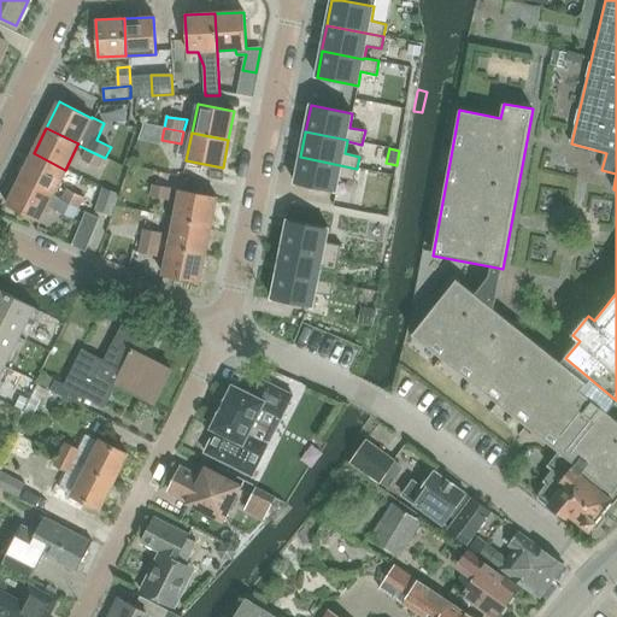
[(87,150),(82,160),(100,169),(105,158),(87,150)]
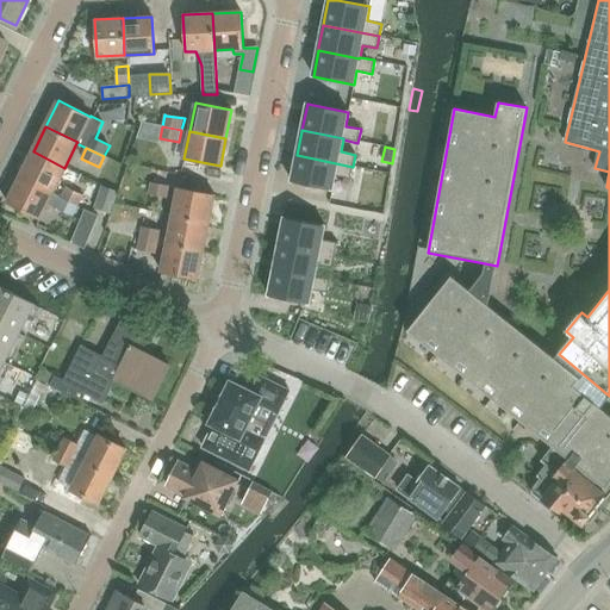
[(33,151),(20,178),(51,193),(64,168),(33,151)]
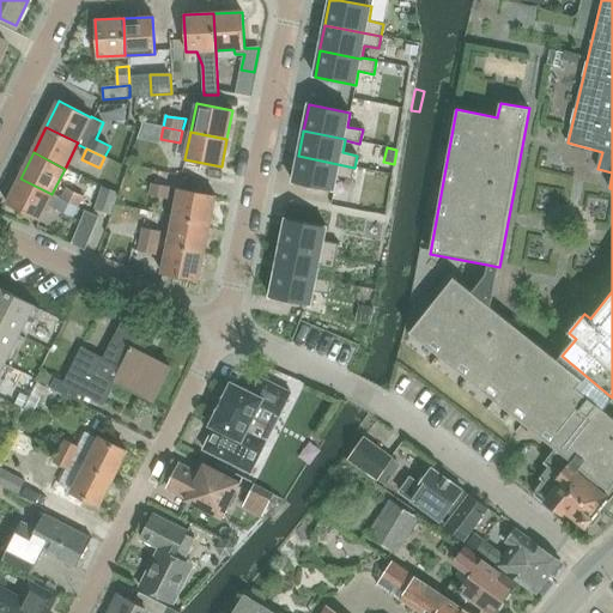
[(354,168),(298,156),(297,162),(293,182),(334,190),(337,177),(352,180),(354,168)]
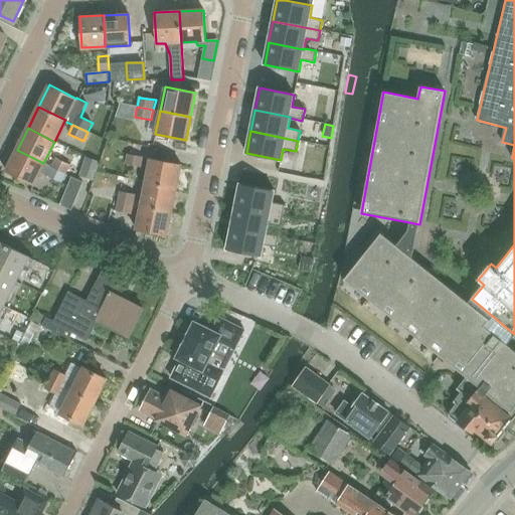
[(133,143),(133,155),(148,155),(149,143),(133,143)]
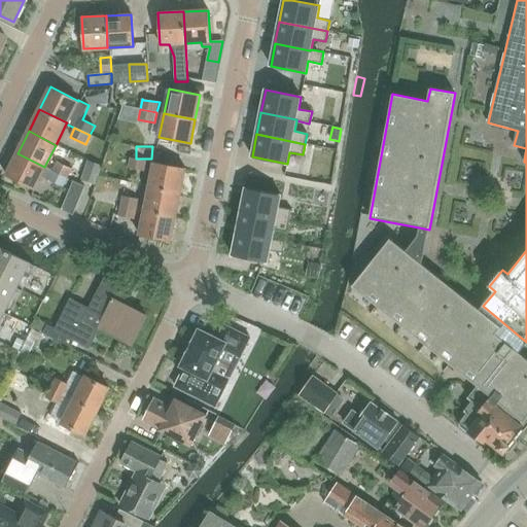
[(18,153),(6,176),(33,189),(40,176),(49,181),(54,172),(44,167),(18,153)]
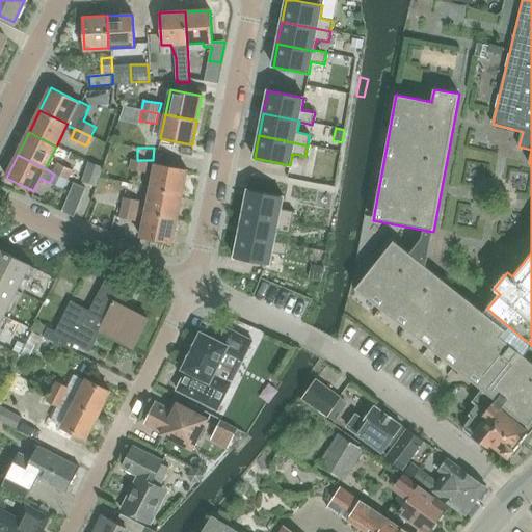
[(130,170),(147,173),(149,163),(132,160),(130,170)]
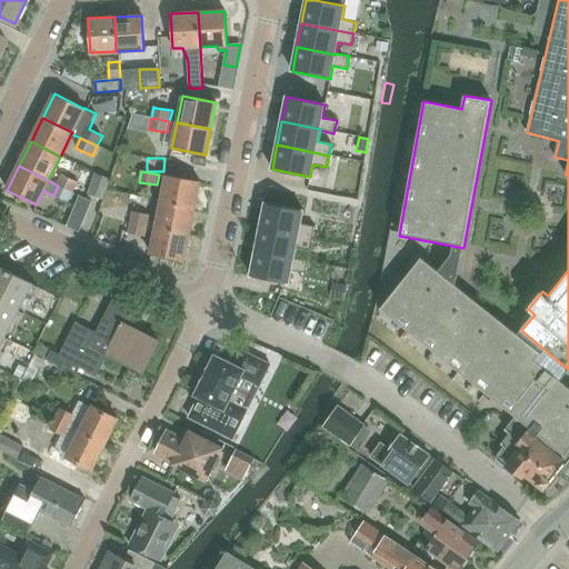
[(103,200),(111,180),(96,175),(89,196),(103,200)]
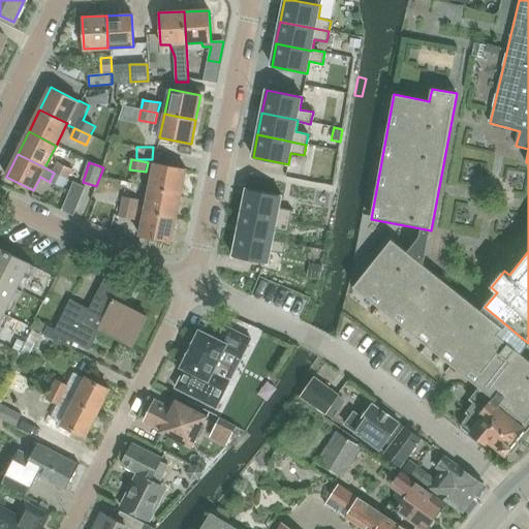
[(154,162),(149,187),(181,193),(186,168),(154,162)]
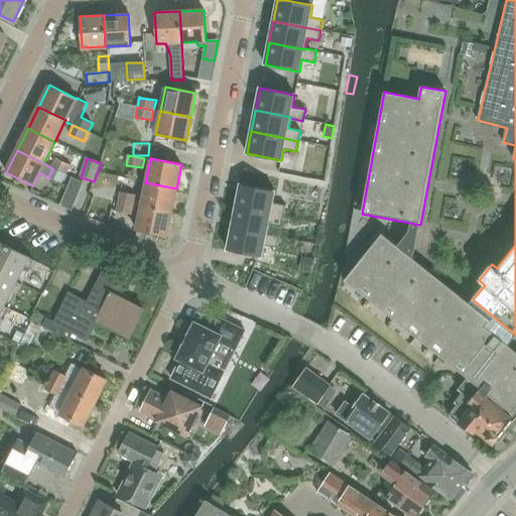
[(67,174),(71,165),(57,159),(52,168),(67,174)]
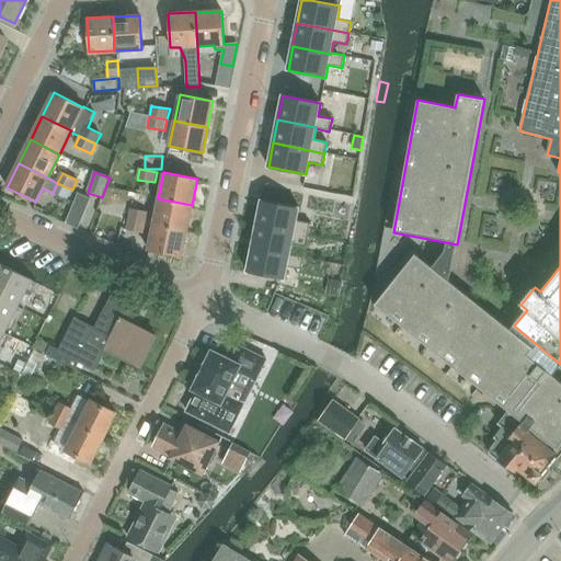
[(57,183),(53,193),(67,201),(72,190),(57,183)]
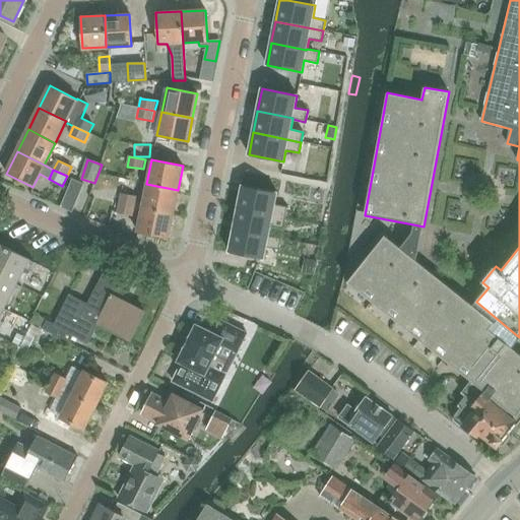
[(120,204),(141,207),(173,214),(178,190),(146,184),(142,203),(136,202),(137,197),(122,194),(120,204)]
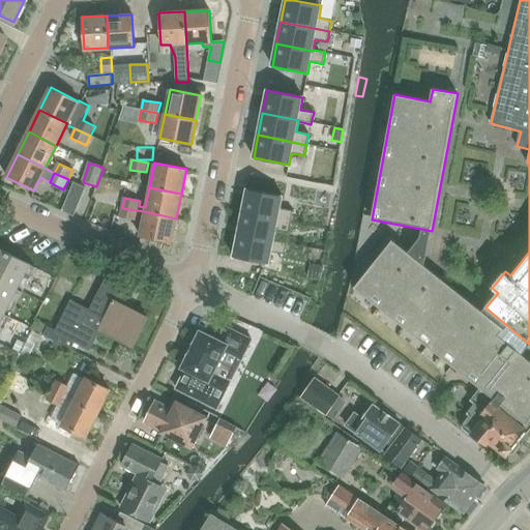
[(247,189),(242,212),(291,223),(293,211),(281,209),(283,197),(247,189)]
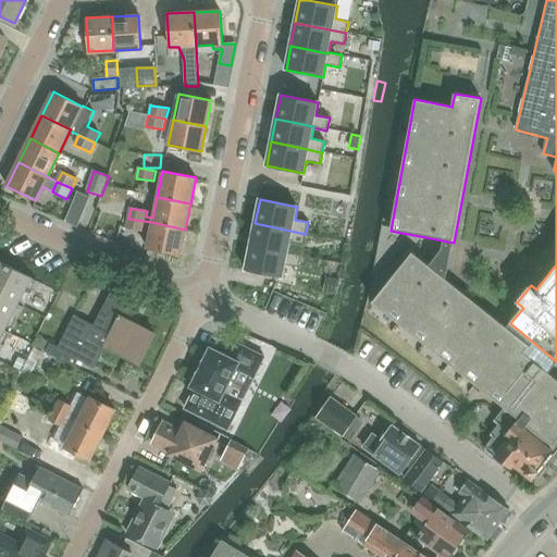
[(128,219),(126,230),(143,232),(144,225),(151,226),(147,248),(181,255),(185,230),(151,222),(128,219)]
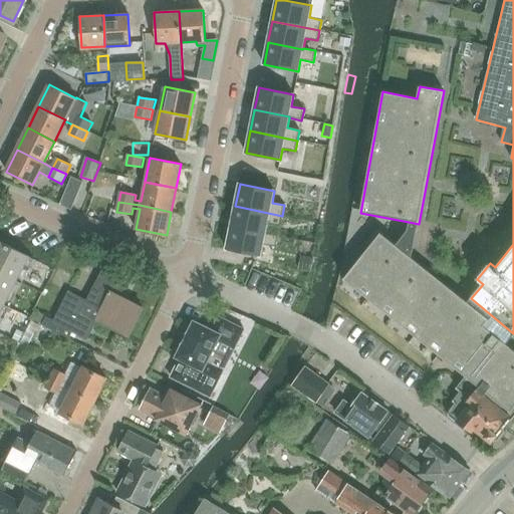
[(267,223),(280,226),(282,216),(235,206),(235,208),(231,227),(265,234),(265,233),(267,223)]
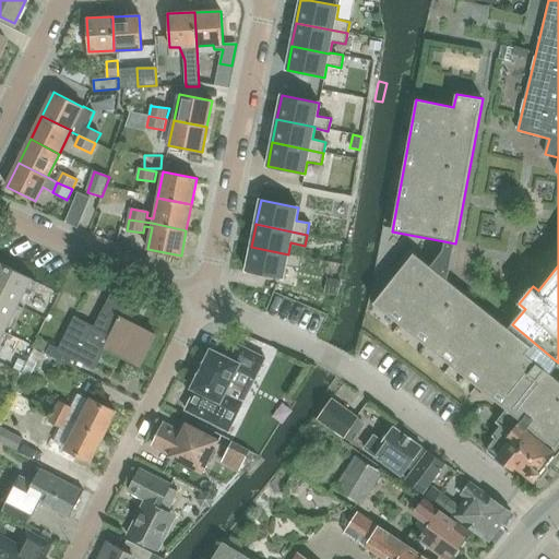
[(449,281),(455,246),(455,244),(444,241),(443,251),(430,266),(449,281)]
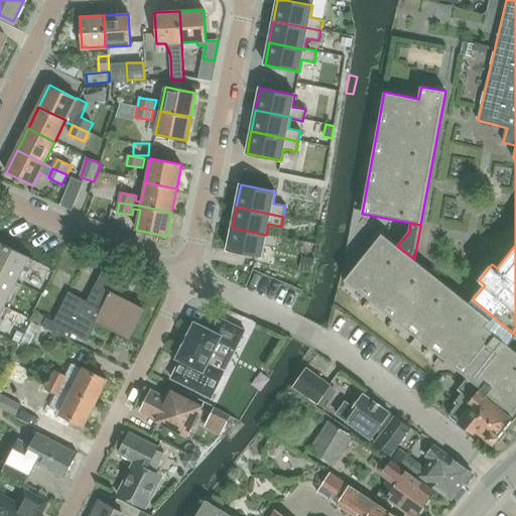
[(231,233),(227,250),(262,257),(264,245),(277,248),(279,237),(266,234),(266,235),(232,228),(231,233)]
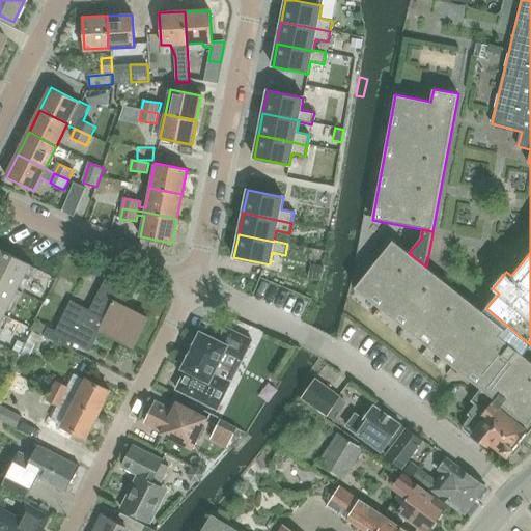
[(481,389),(482,389),(505,408),(521,420),(528,426),(530,422),(530,361),(524,355),(530,345),(530,344),(486,308),(483,312),(426,267),(409,253),(393,241),(355,288),(481,389)]
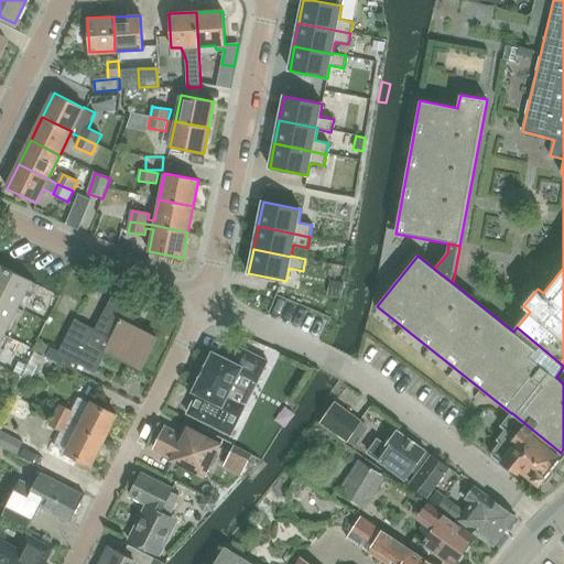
[(0,301),(19,311),(33,283),(0,266),(0,301)]
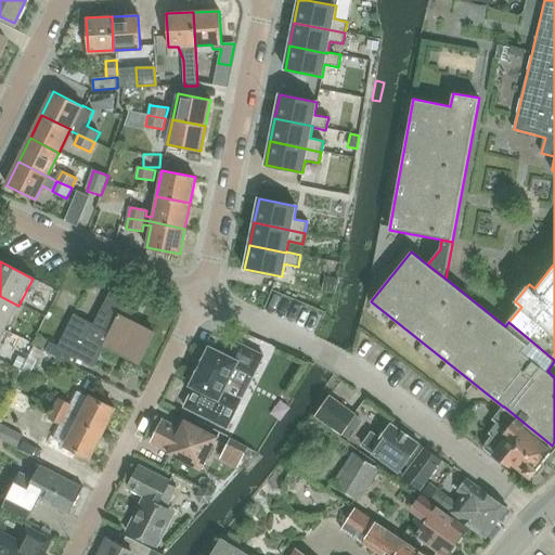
[(325,276),(322,291),(335,293),(338,279),(325,276)]
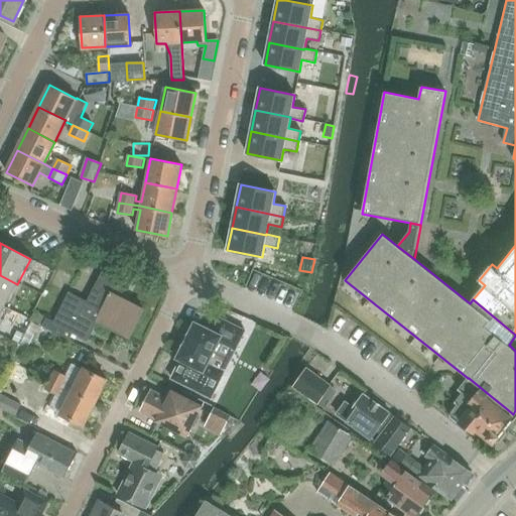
[(47,318),(43,327),(69,340),(72,335),(86,342),(96,324),(112,332),(113,331),(128,338),(129,336),(130,336),(136,325),(135,324),(142,308),(119,297),(126,284),(103,272),(87,303),(80,300),(81,299),(69,293),(54,323),(47,318)]
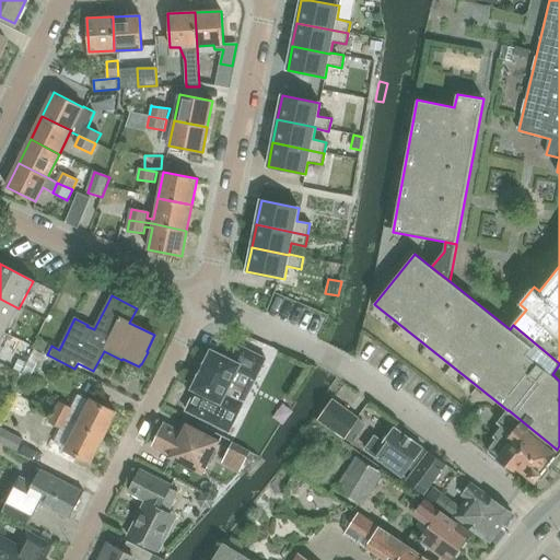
[(0,331),(6,335),(19,308),(0,299),(0,331)]
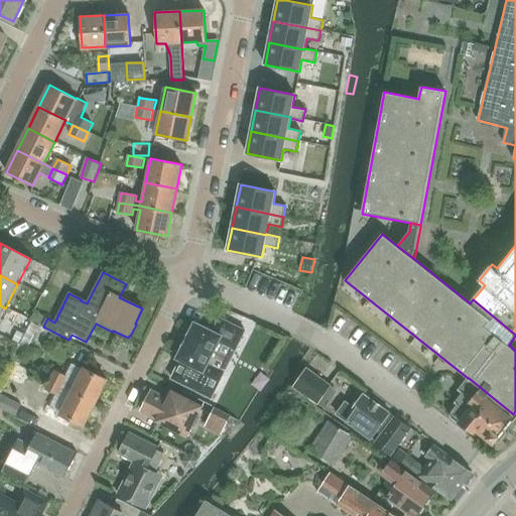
[(180,361),(171,379),(212,398),(223,377),(206,369),(214,353),(222,338),(238,346),(245,331),(220,318),(214,332),(196,323),(188,336),(187,337),(187,338),(184,344),(183,346),(177,359),(180,361)]
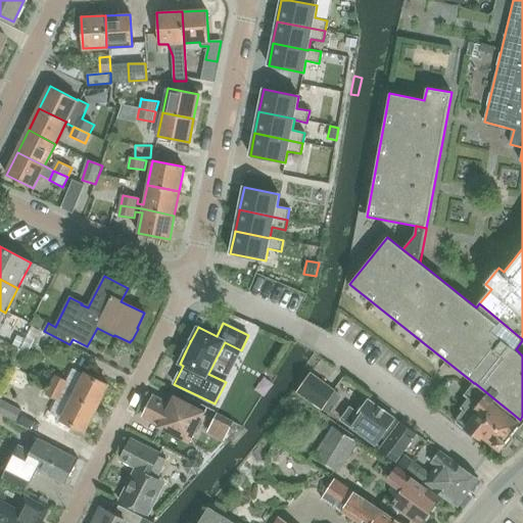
[(17,335),(13,344),(19,348),(24,339),(17,335)]
